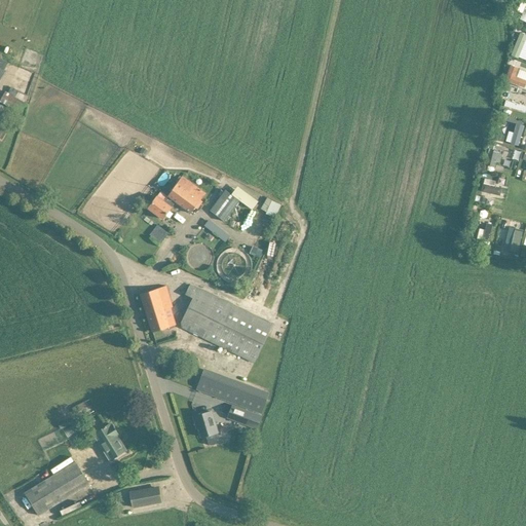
[(29,105),(5,91),(0,101),(26,114),(29,105)]
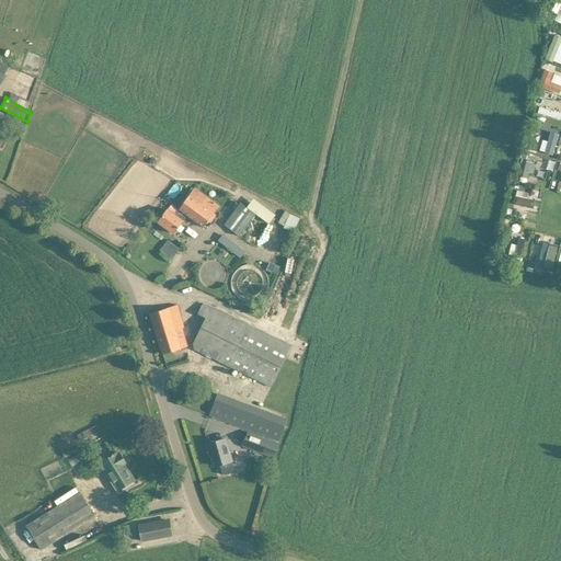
[(0,146),(3,141),(6,144),(13,129),(3,124),(1,128),(0,127),(0,146)]
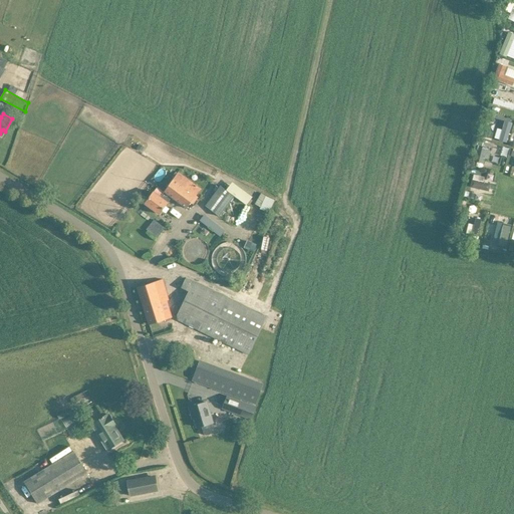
[(159,214),(165,206),(172,197),(187,209),(201,189),(179,172),(160,196),(154,192),(145,204),(159,214)]
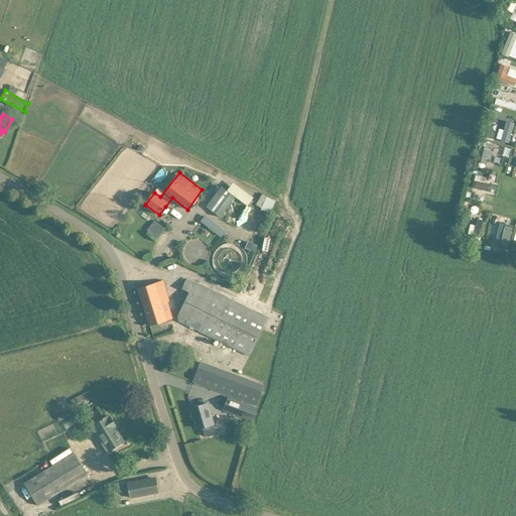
[(487,180),(477,179),(478,174),(469,173),(467,189),(486,191),(487,180)]
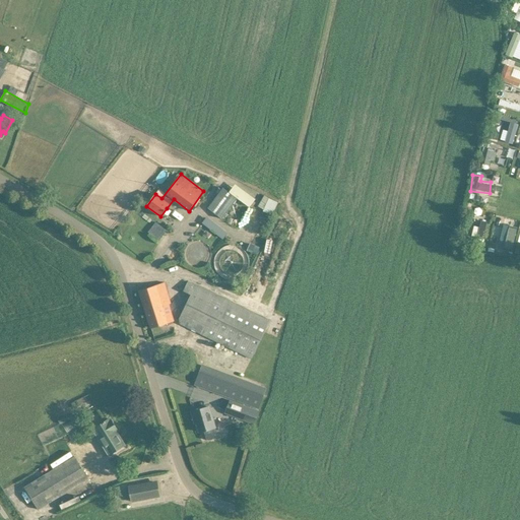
[(222,187),(207,208),(222,219),(235,202),(237,198),(249,206),(252,202),(255,198),(253,197),(234,183),(228,191),(222,187)]
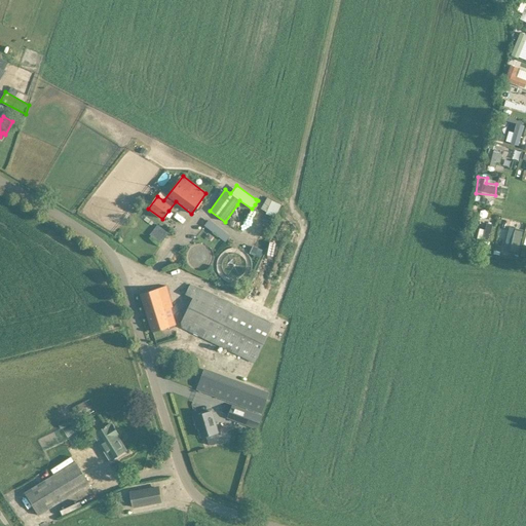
[(279,205),(272,201),(271,203),(267,213),(275,216),(279,205)]
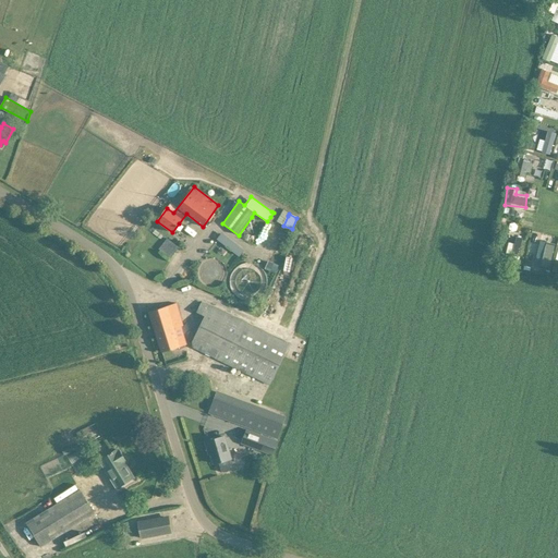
[(266,268),(274,270),(291,231),(283,228),(266,268)]
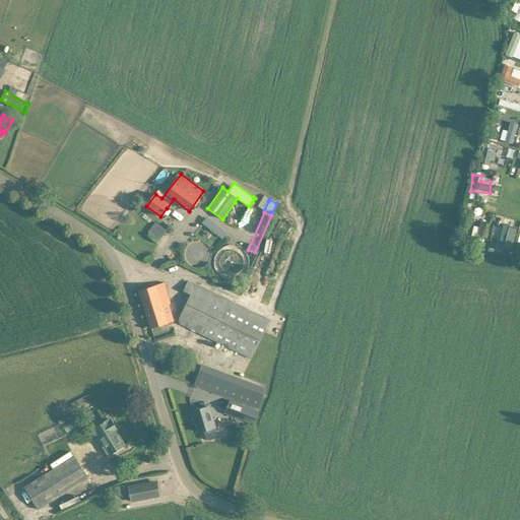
[(226,233),(208,216),(203,222),(221,238),(226,233)]
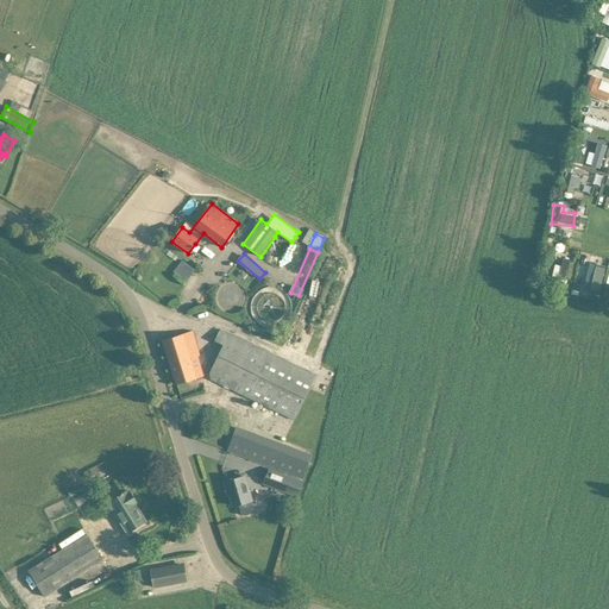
[(189,277),(195,270),(182,261),(174,271),(186,281),(189,277)]
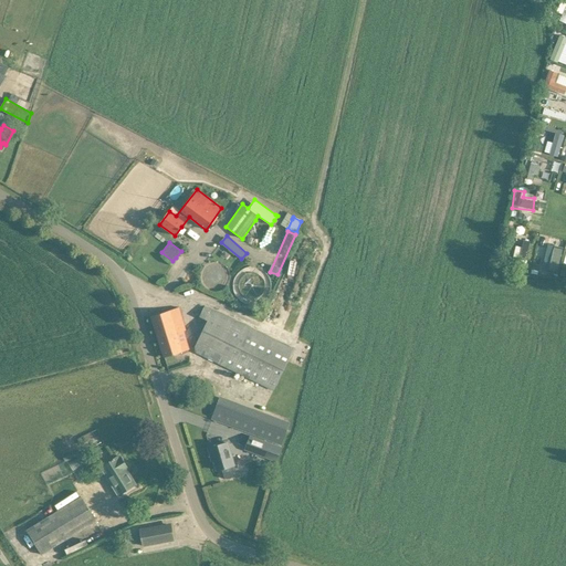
[(195,352),(205,357),(274,390),(294,350),(215,311),(205,306),(199,317),(208,321),(195,346),(195,352)]
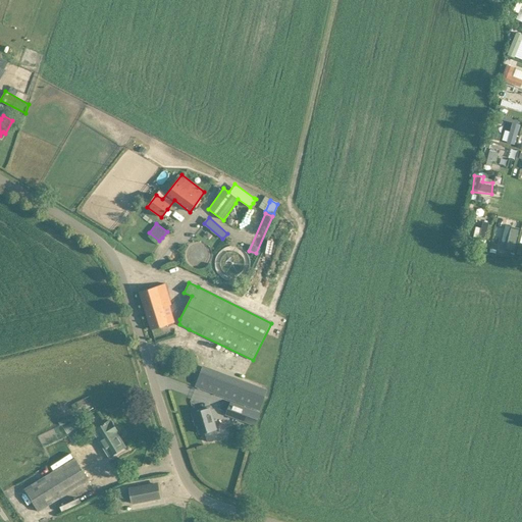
[(152,329),(174,322),(168,301),(170,301),(165,283),(140,292),(152,329)]
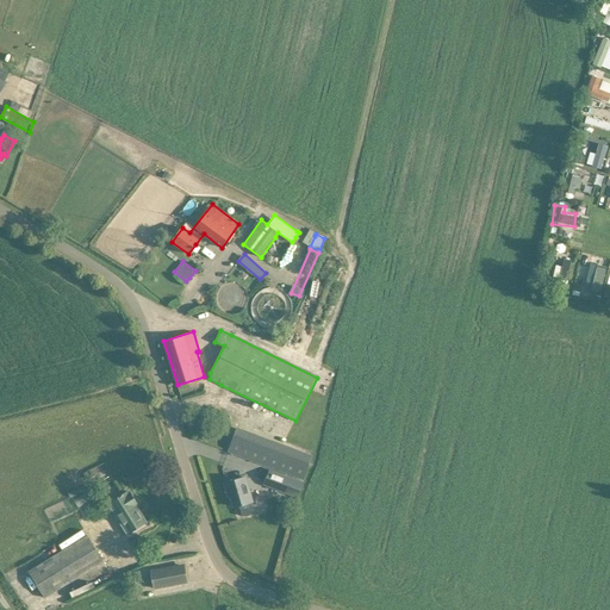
[(228,452),(261,464),(304,480),(311,460),(235,431),(228,452)]
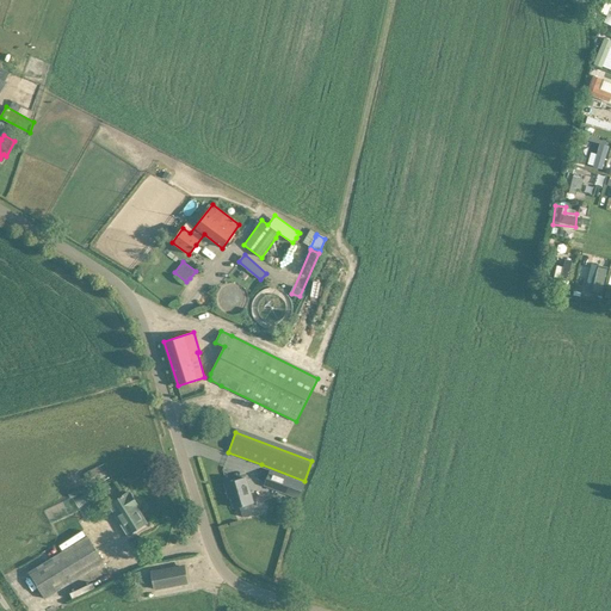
[(304,482),(270,469),(264,486),(298,499),(300,493),(304,482)]
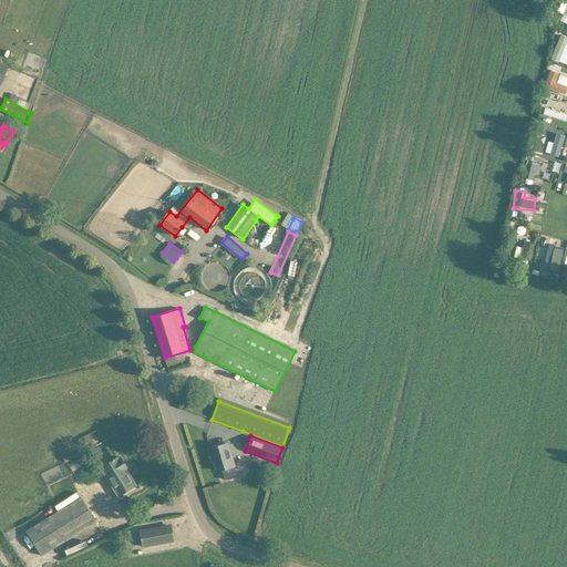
[(217,471),(234,466),(228,443),(209,449),(212,457),(214,457),(217,471)]
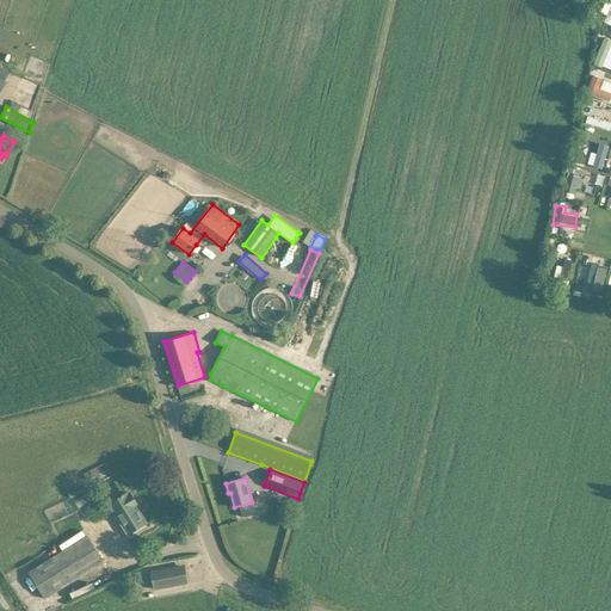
[(65,498),(80,491),(76,483),(61,491),(65,498)]
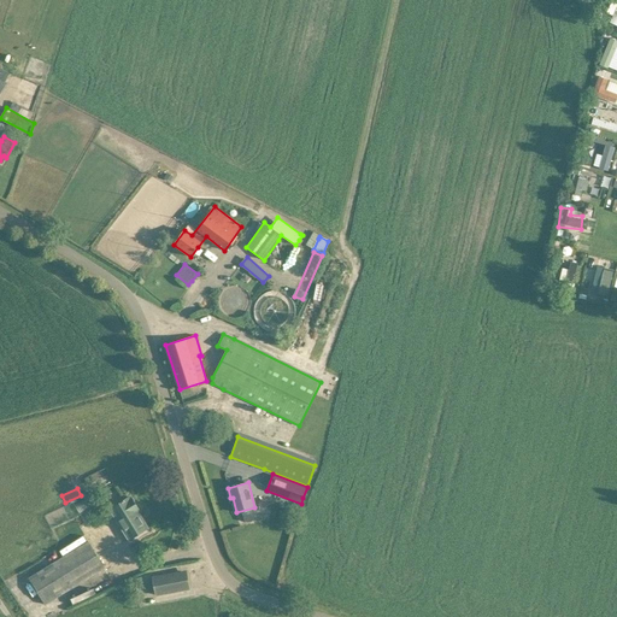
[(69,501),(71,511),(88,506),(84,497),(69,501)]
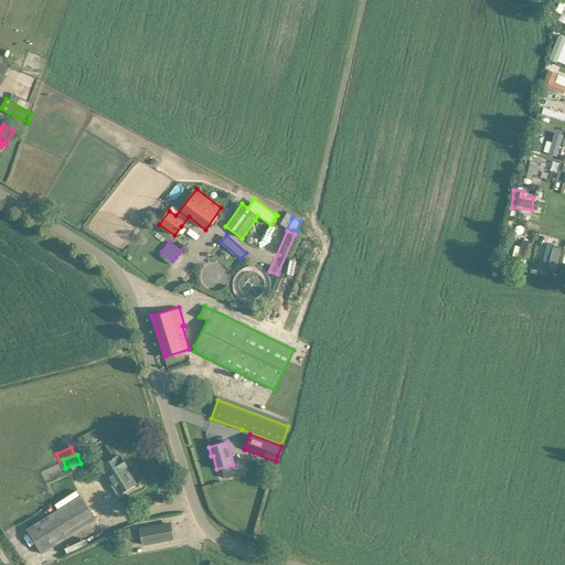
[(119,492),(126,489),(135,483),(124,465),(125,464),(119,455),(114,458),(103,465),(119,492)]
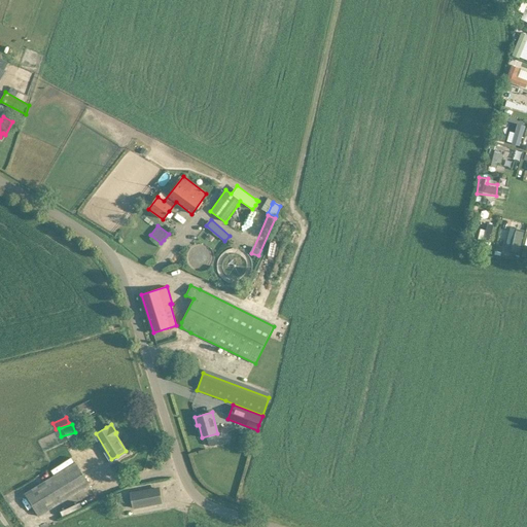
[(70,459),(91,450),(89,445),(68,453),(70,459)]
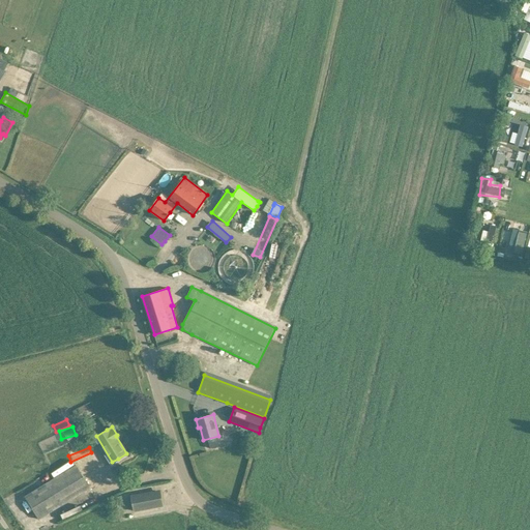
[(38,520),(48,513),(91,488),(78,465),(25,497),(38,520)]
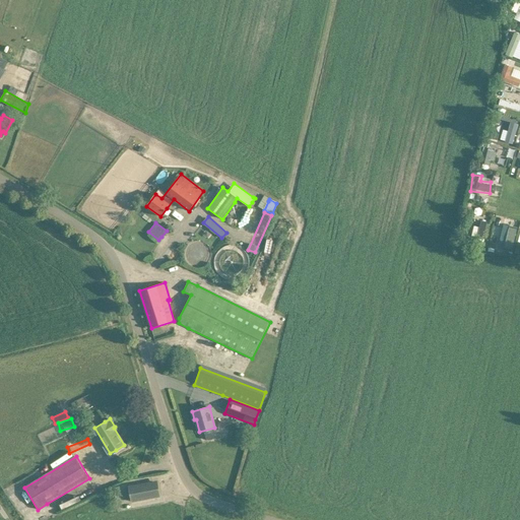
[(159,496),(157,485),(157,484),(156,483),(154,482),(153,481),(151,481),(129,485),(131,502),(159,496)]
